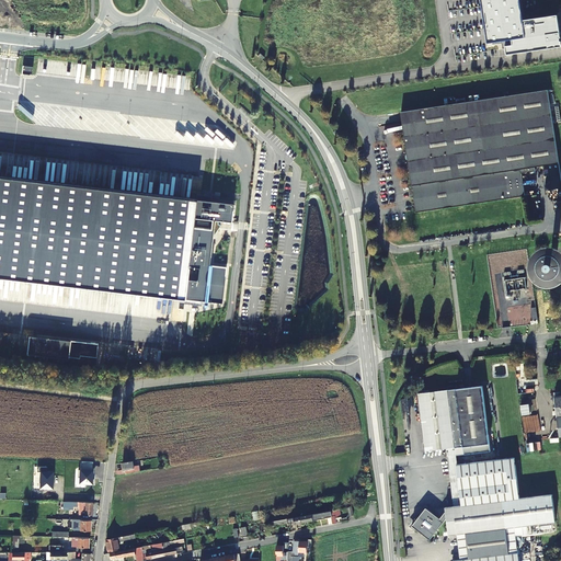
[(524,21),(519,0),(481,0),(488,45),(505,42),(507,56),(560,47),(560,36),(558,16),(524,21)]
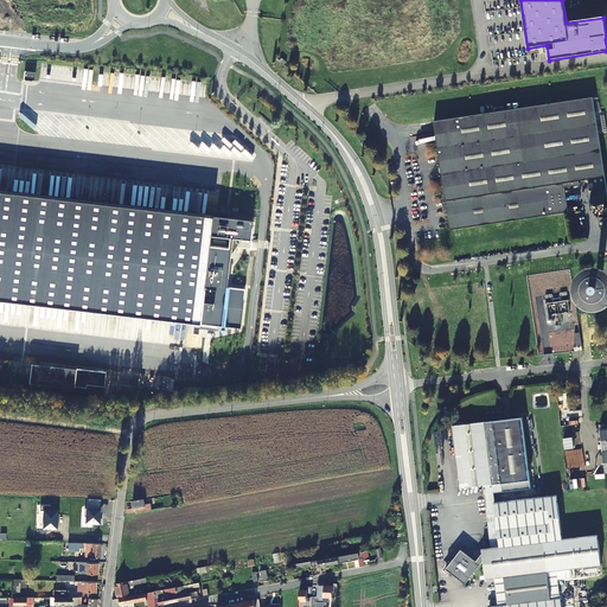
[(38,72),(26,71),(25,81),(37,82),(38,72)]
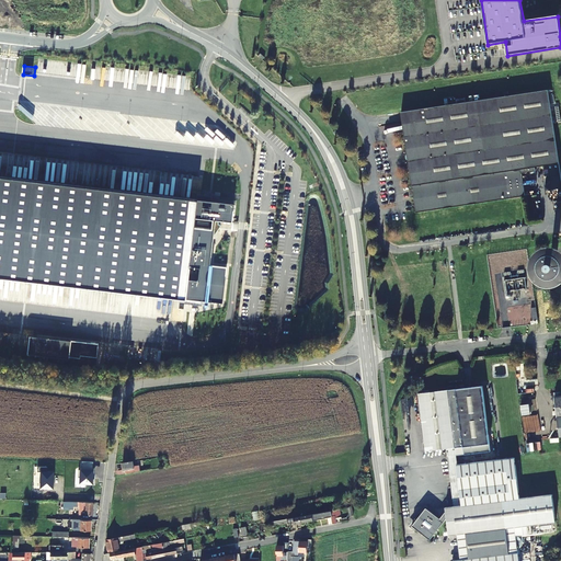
[(560,162),(550,90),(403,113),(410,155),(409,158),(409,161),(411,162),(420,214),(528,197),(524,174),(538,172),(537,168),(551,167),(554,191),(560,189),(560,162)]
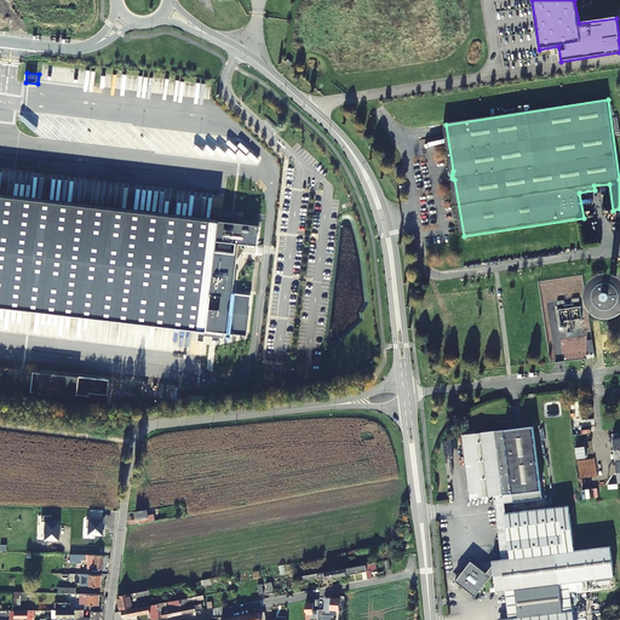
[(260,225),(0,194),(0,305),(206,331),(206,336),(224,338),(225,332),(247,336),(252,296),(234,293),(237,254),(244,247),(244,244),(258,246),(260,225)]
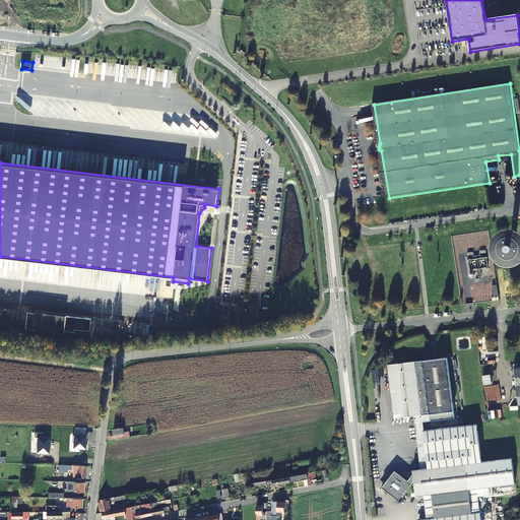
[(492,245),(494,254),(495,257),(501,262),(504,264),(509,265),(519,264),(519,262),(519,232),(515,230),(504,232),(500,233),(494,241),(492,245)]
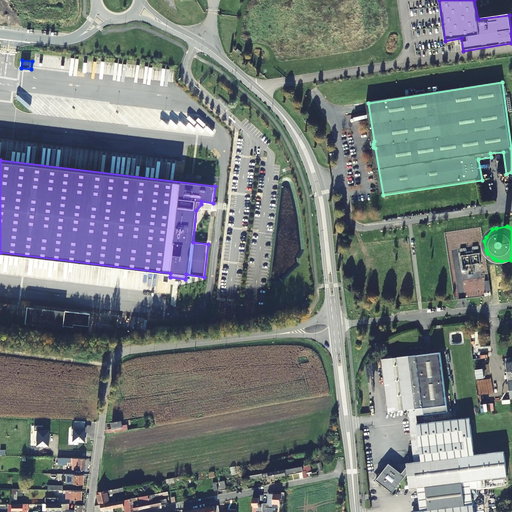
[(480,255),(463,257),(465,267),(482,265),(480,255)]
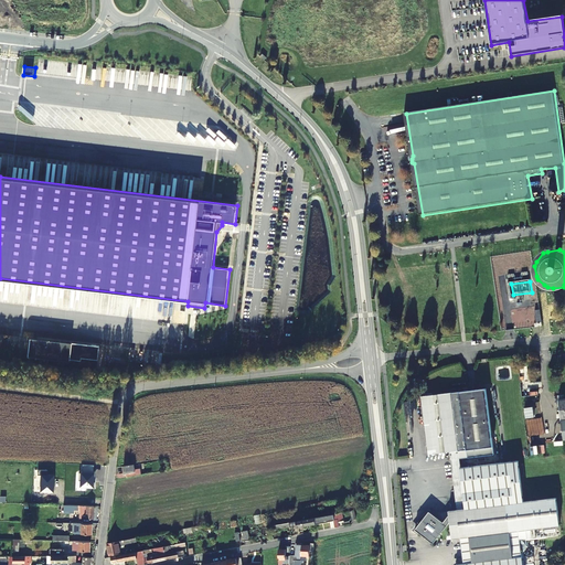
[(100,347),(31,338),(29,356),(71,362),(71,360),(82,361),(83,359),(99,360),(100,347)]
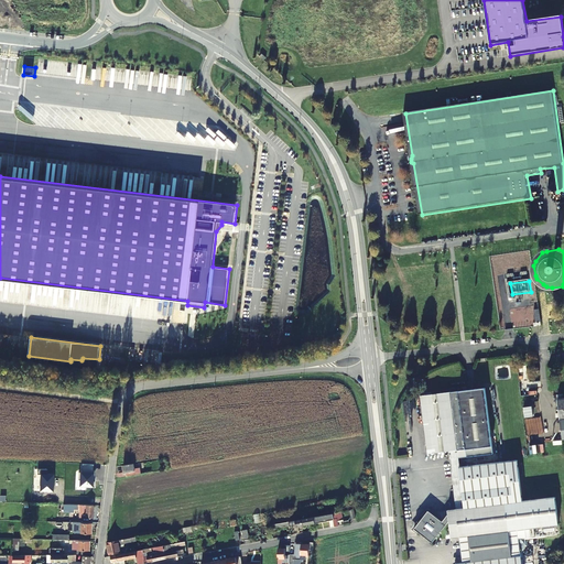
[(419,399),(426,457),(447,454),(449,467),(459,466),(458,461),(492,456),(484,390),(449,396),(448,396),(441,397),(424,399),(419,399)]
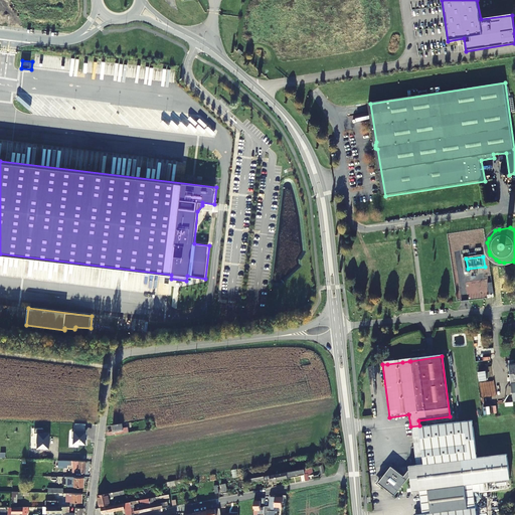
[(419,428),(419,425),(410,426),(411,440),(415,467),(408,468),(409,472),(403,478),(391,469),(378,486),(395,498),(410,479),(412,495),(419,494),(421,514),(476,514),(474,494),(488,492),(487,484),(509,481),(506,456),(477,459),(471,421),(419,428)]
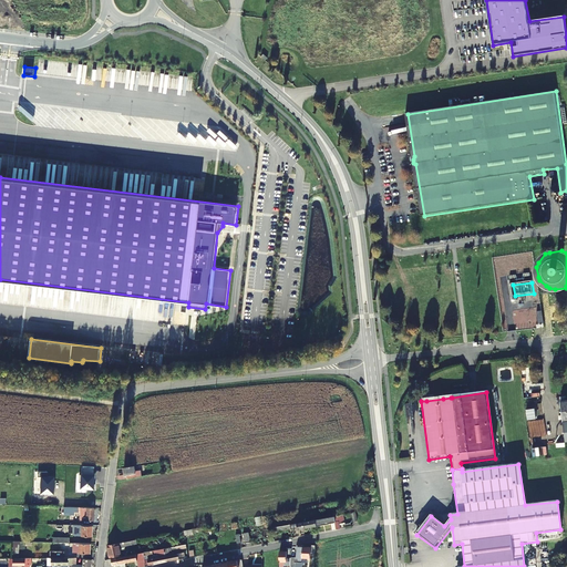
[(136,467),(125,468),(126,477),(127,476),(129,480),(143,477),(142,471),(136,472),(136,467)]
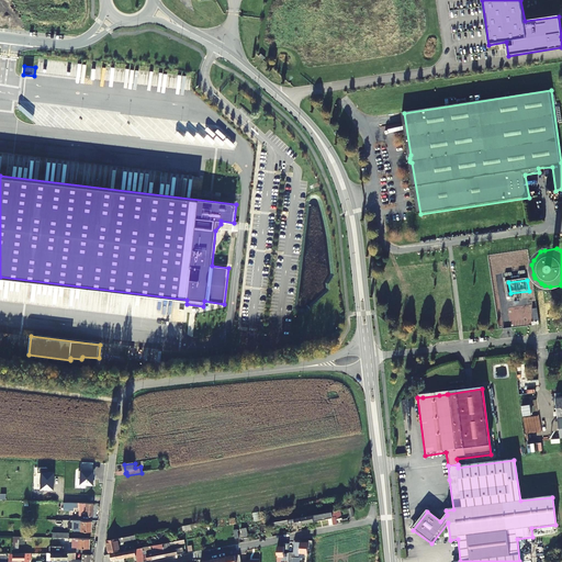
[(94,518),(94,506),(58,504),(58,508),(62,508),(62,506),(70,507),(70,509),(78,510),(78,508),(80,508),(80,513),(87,513),(87,518),(94,518)]
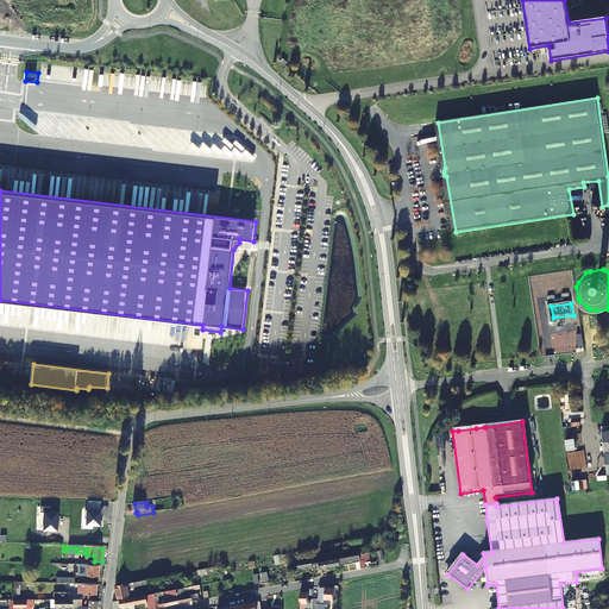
[(366,564),(370,563),(368,554),(341,559),(343,566),(363,563),(363,562),(366,560),(366,564)]
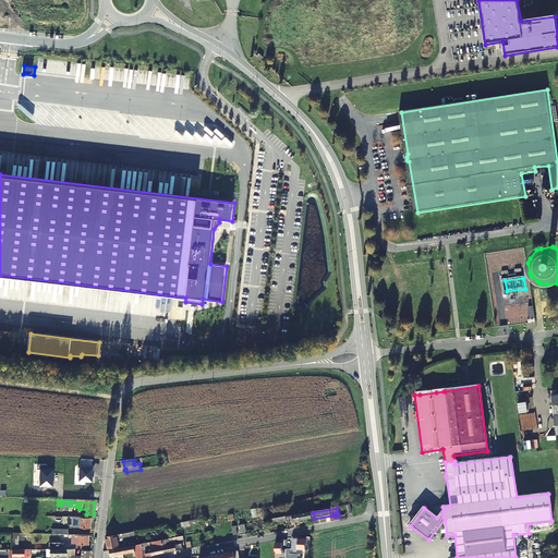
[(295,522),(314,519),(313,512),(269,521),(270,525),(294,520),(295,522)]
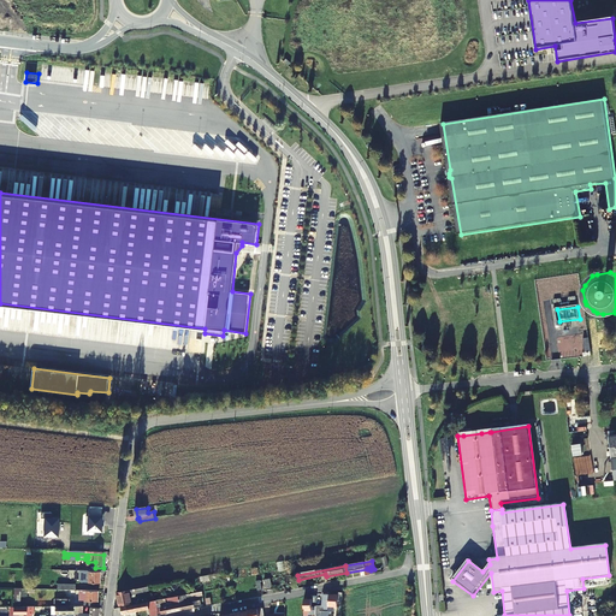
[(101,586),(101,574),(89,573),(89,585),(101,586)]
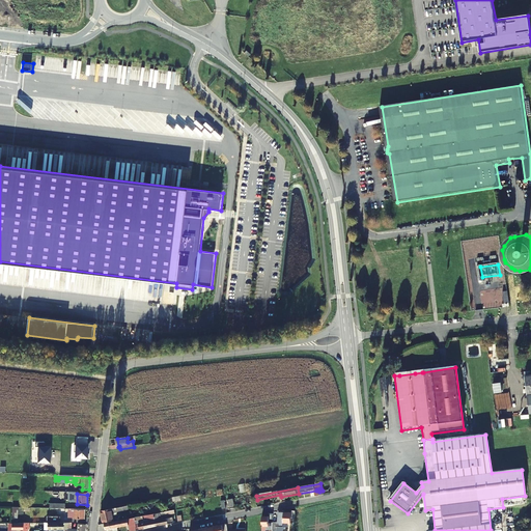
[(120,519),(128,518),(127,510),(121,511),(121,507),(102,511),(104,523),(114,520),(113,511),(118,511),(120,519)]
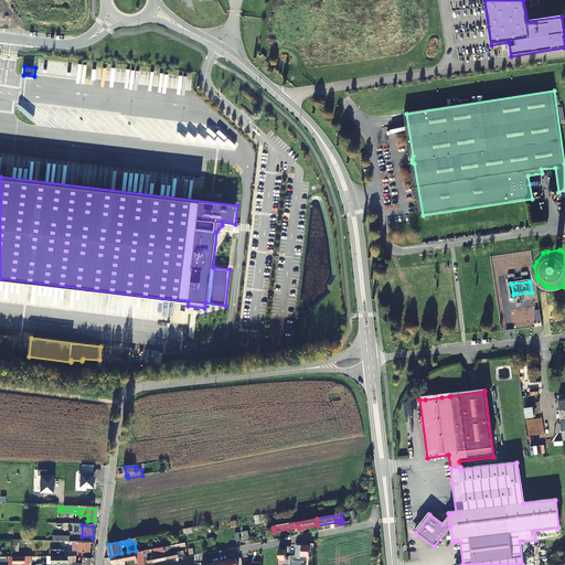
[(91,551),(91,542),(73,542),(74,551),(91,551)]
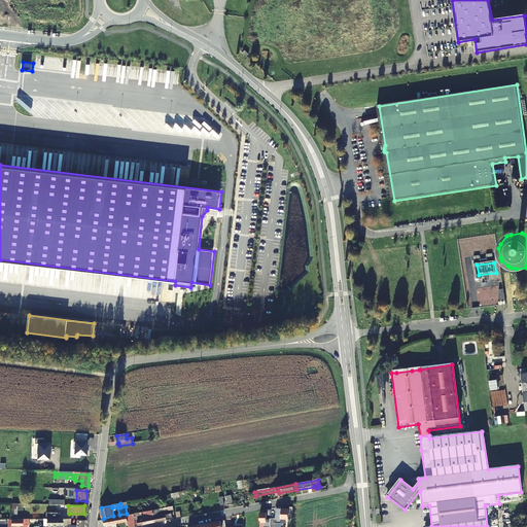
[(159,513),(174,510),(174,506),(153,511),(155,522),(173,519),(172,514),(160,517),(159,513)]
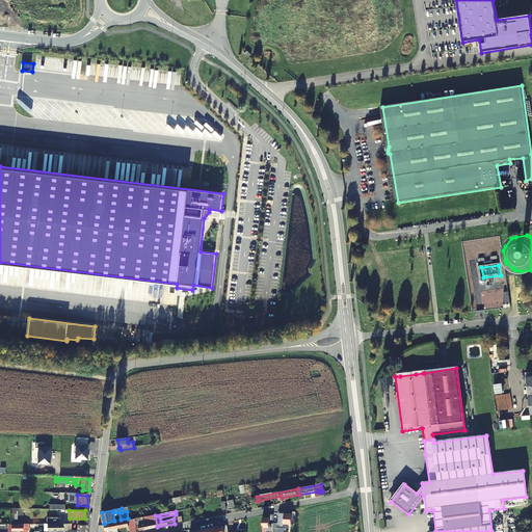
[(287,513),(287,511),(284,512),(284,514),(281,514),(280,525),(274,524),(274,531),(285,531),(286,529),(287,514),(287,513)]
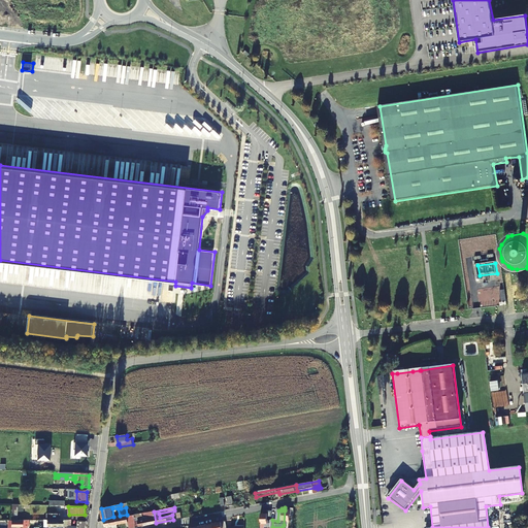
[(292,508),(292,510),(285,509),(285,510),(284,525),(286,526),(286,524),(288,525),(288,520),(291,520),(292,515),(295,515),(295,508),(292,508)]
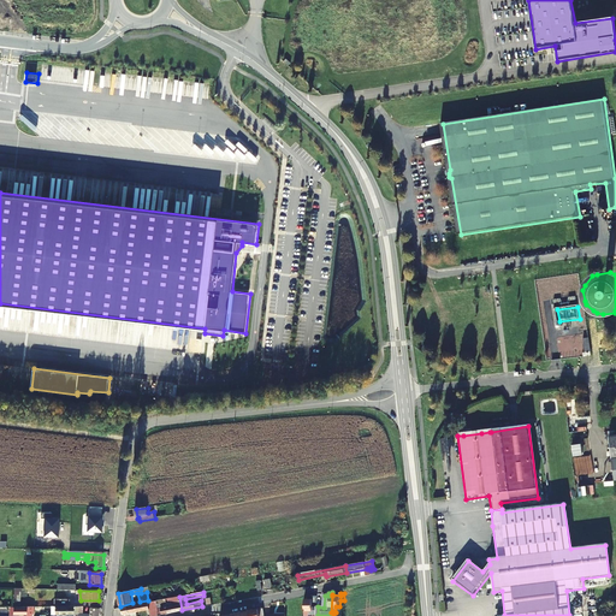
[(160,615),(182,610),(179,597),(176,597),(176,600),(173,602),(175,605),(161,609),(163,611),(160,611),(160,615)]
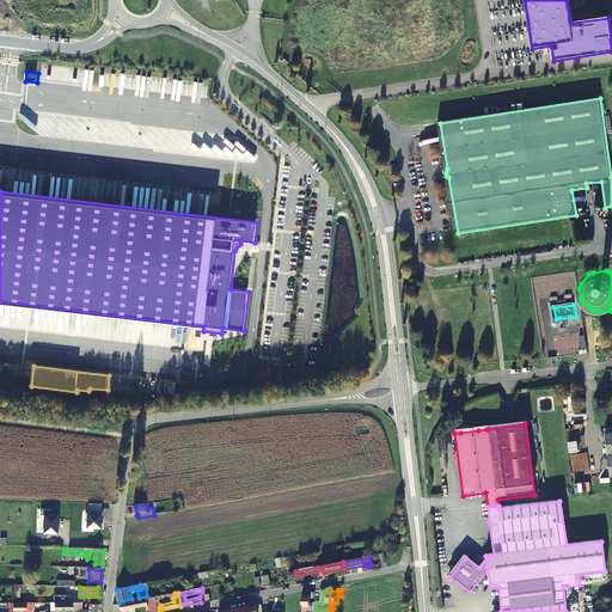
[(135,601),(136,607),(157,604),(157,600),(155,597),(135,601)]
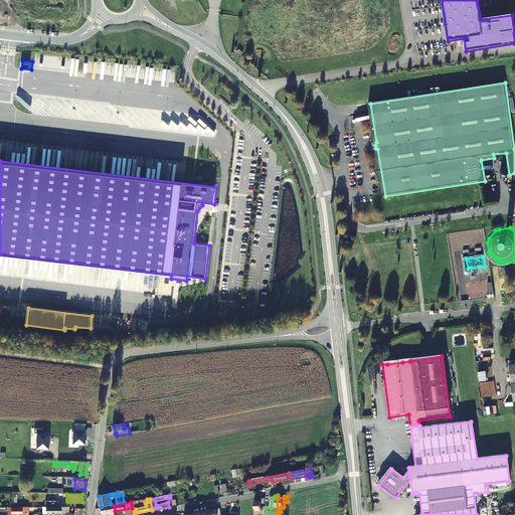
[(61,514),(65,514),(65,506),(56,507),(56,513),(61,513),(61,514)]
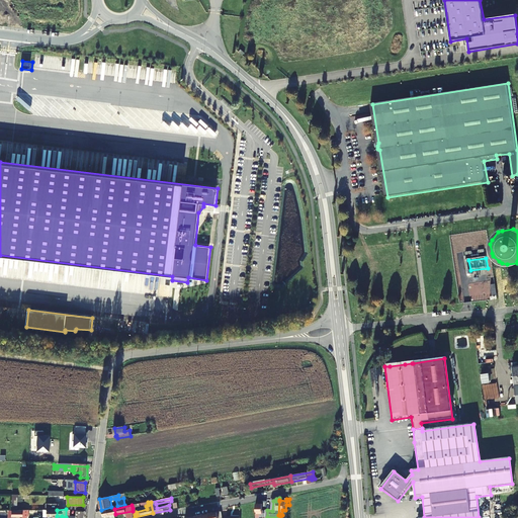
[(66,517),(81,517),(82,512),(76,511),(76,516),(70,516),(70,509),(66,509),(66,517)]
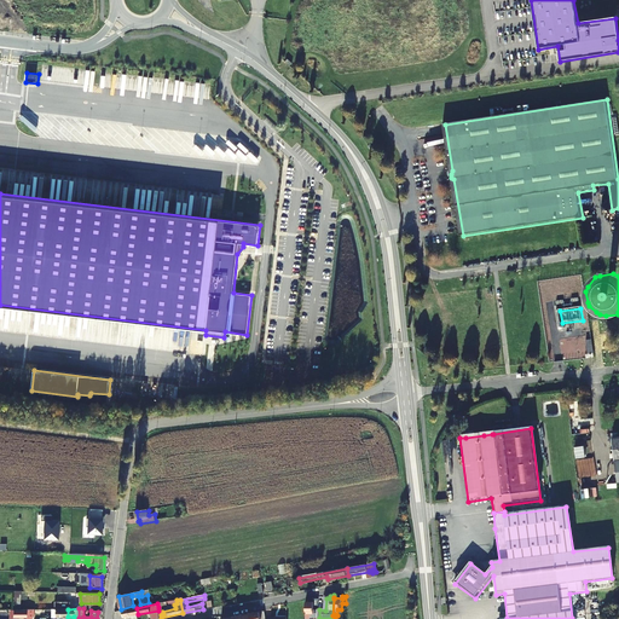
[(138,618),(138,614),(137,608),(116,612),(115,618),(120,618),(120,614),(123,614),(125,618),(134,615),(134,618),(138,618)]
